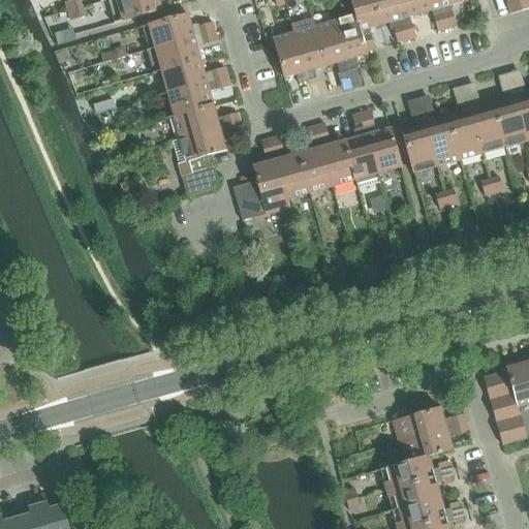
[(74,0),(66,3),(68,11),(82,8),(80,0),(74,0)]
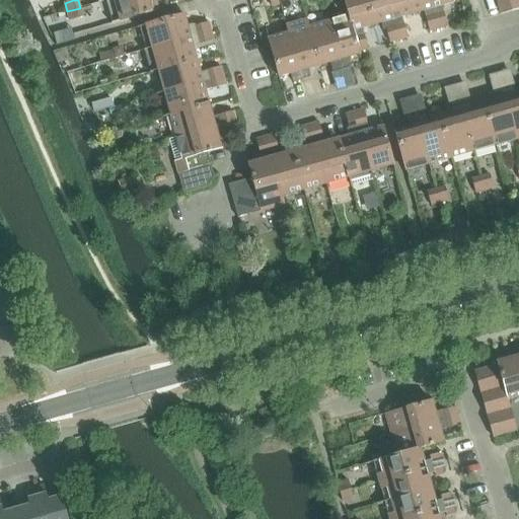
[(115,0),(121,21),(159,11),(156,0),(115,0)]
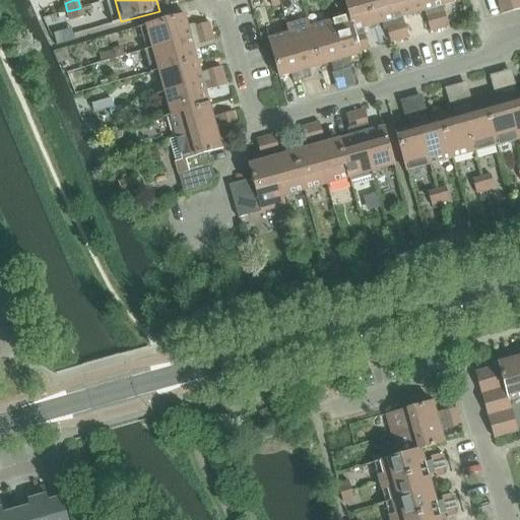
[(344,0),(349,16),(360,52),(361,51),(370,49),(364,28),(375,24),(367,0),(344,0)]
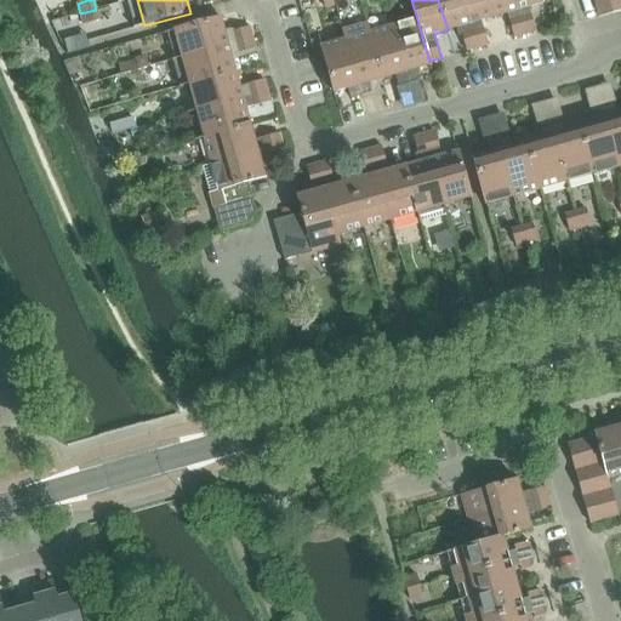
[(460,26),(467,51),(478,47),(463,0),(438,0),(448,29),(460,26)]
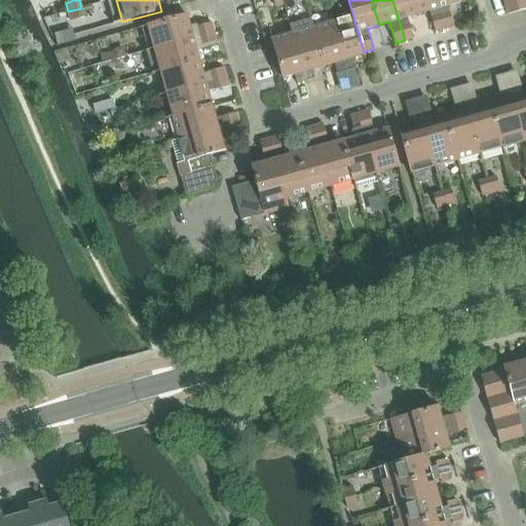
[(392,0),(405,40),(414,38),(408,16),(419,13),(414,0),(392,0)]
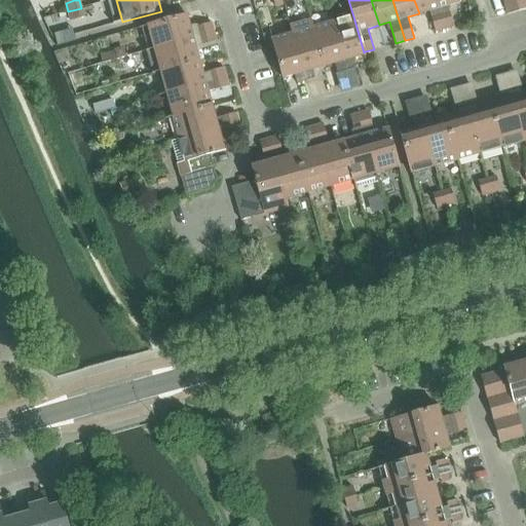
[(429,10),(436,32),(445,29),(437,0),(414,0),(419,13),(429,10)]
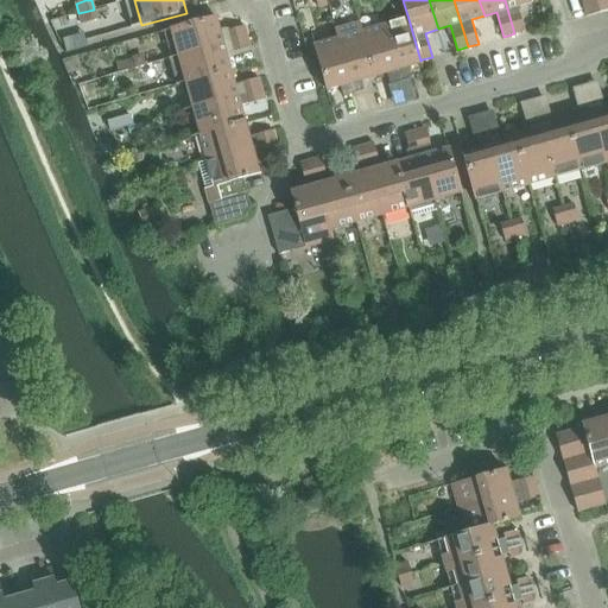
[(532,2),(531,0),(505,0),(514,33),(525,31),(518,6),(532,2)]
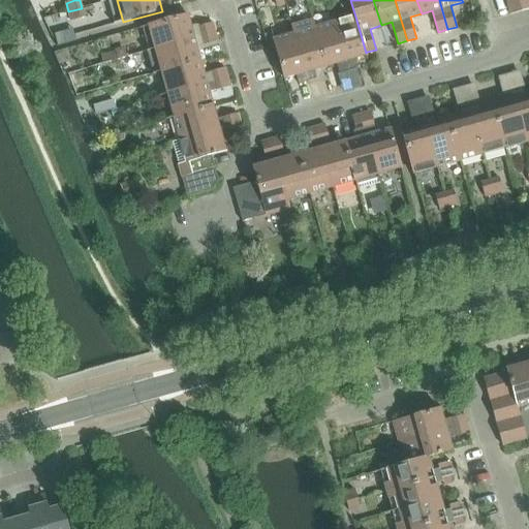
[(506,0),(510,14),(522,11),(519,0),(506,0)]
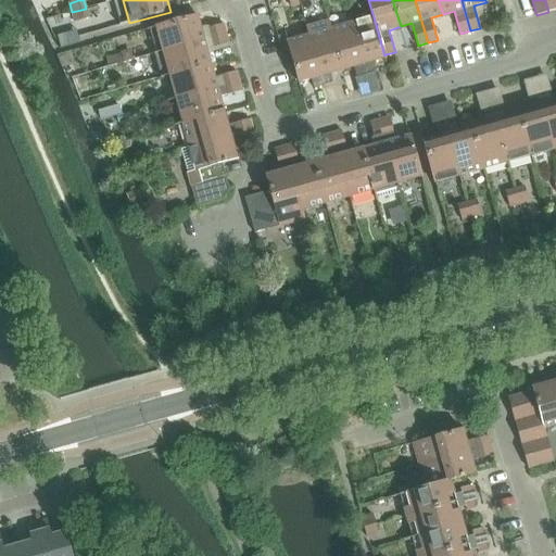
[(555,0),(545,0),(548,12),(555,10),(555,0)]
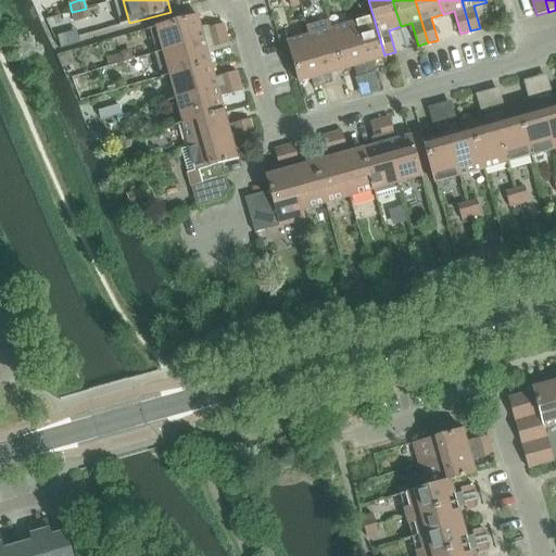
[(89,17),(86,9),(72,12),(75,22),(89,17)]
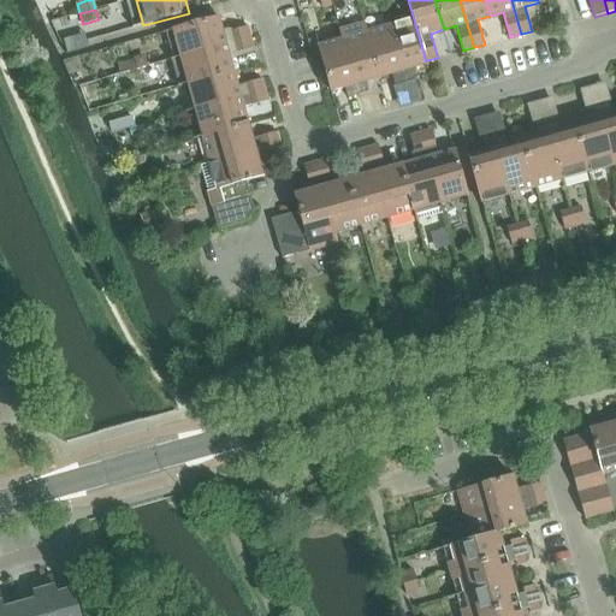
[(173,29),(181,57),(252,37),(248,27),(224,34),(219,17),(173,29)]
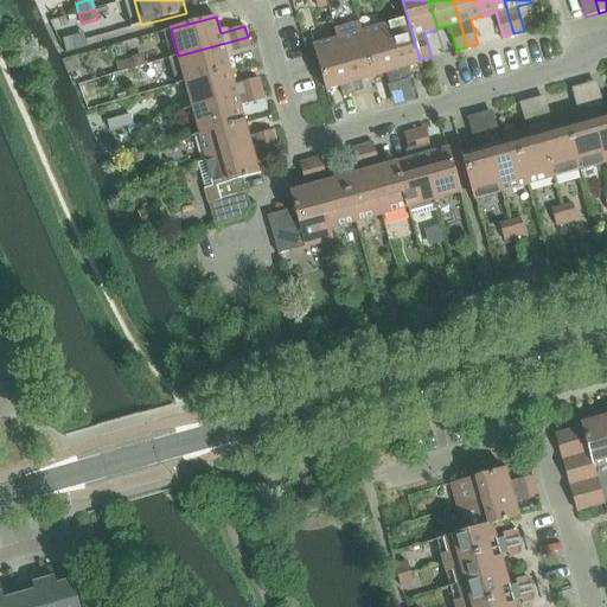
[(408,19),(384,25),(400,81),(410,77),(408,68),(422,64),(421,59),(420,61),(408,19)]
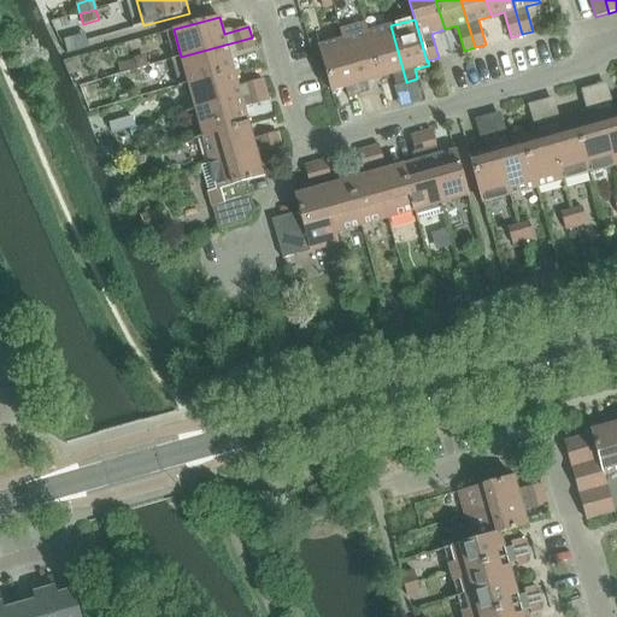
[(391,25),(368,33),(381,78),(393,75),(397,84),(406,82),(391,25)]
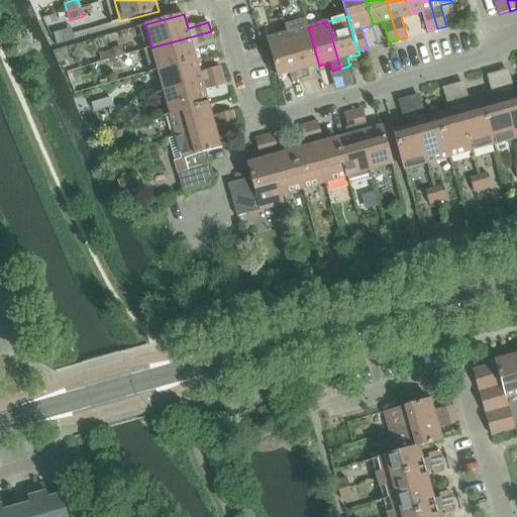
[(308,69),(319,66),(308,27),(288,32),(301,80),(310,77),(308,69)]
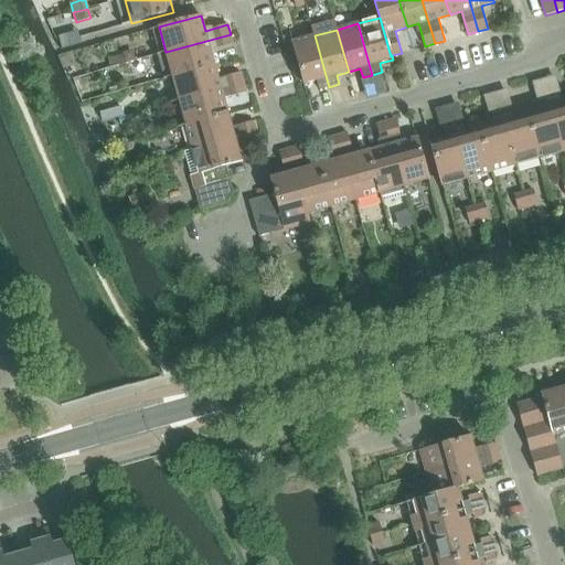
[(166,52),(172,76),(214,65),(211,50),(233,44),(231,34),(166,52)]
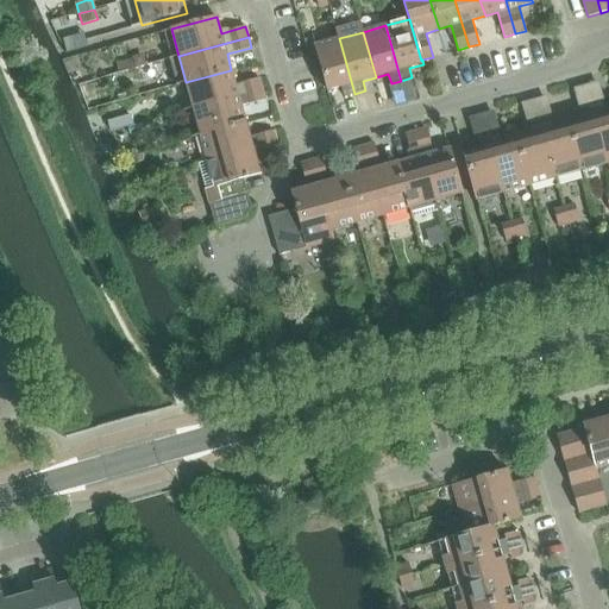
[(355,94),(339,38),(315,45),(327,90),(341,87),(344,96),(355,94)]
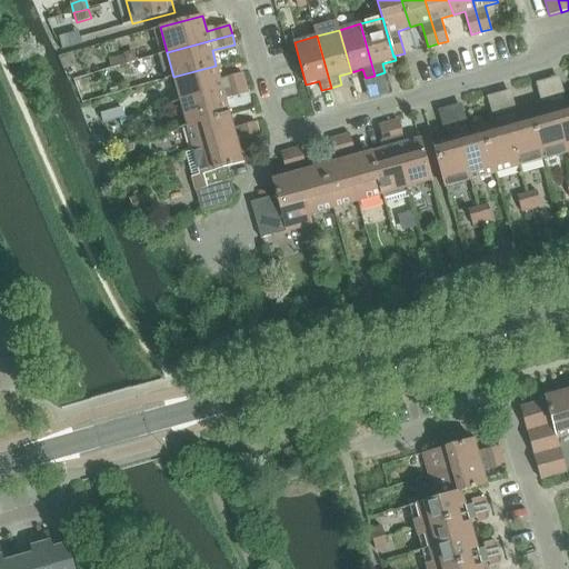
[(80,38),(66,42),(72,63),(87,59),(80,38)]
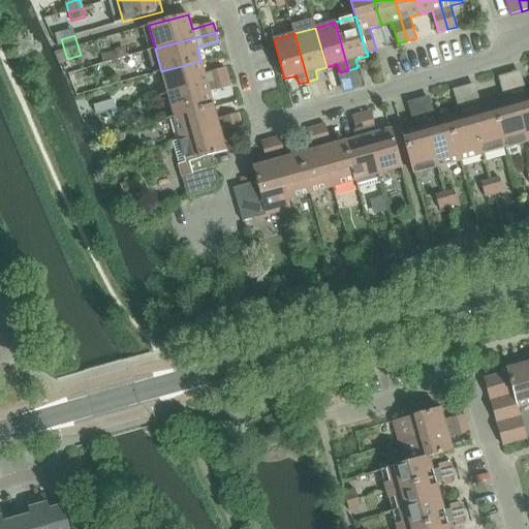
[(109,39),(100,41),(102,50),(110,48),(109,39)]
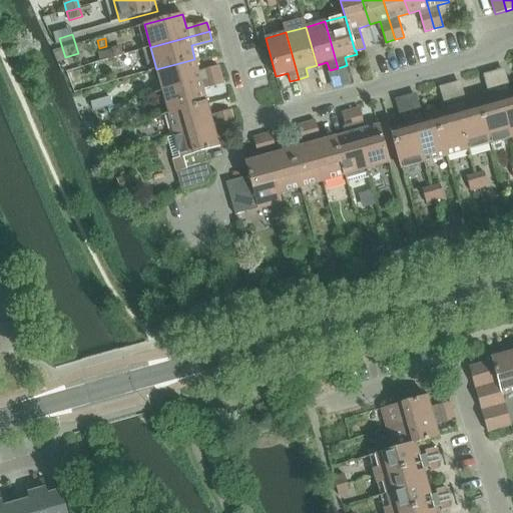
[(120,47),(102,52),(104,59),(122,55),(120,47)]
